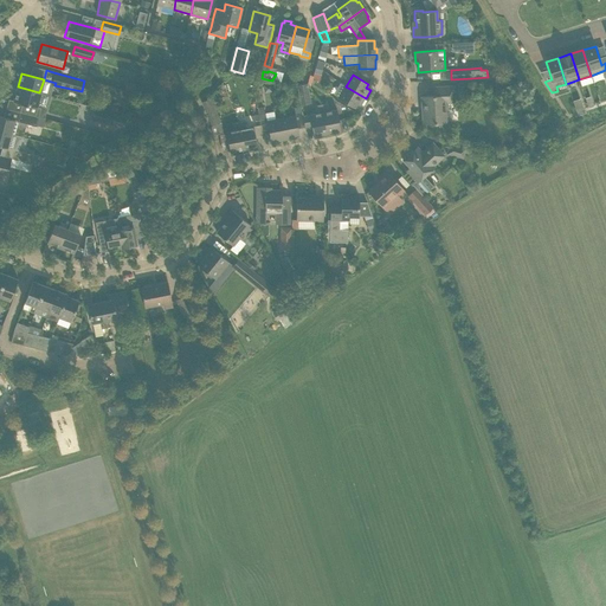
[(495,76),(495,89),(511,88),(510,75),(495,76)]
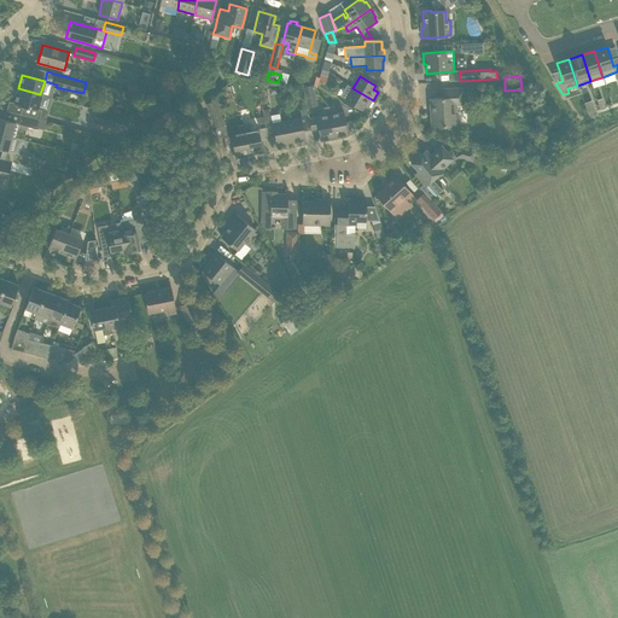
[(130,83),(128,92),(136,94),(139,86),(130,83)]
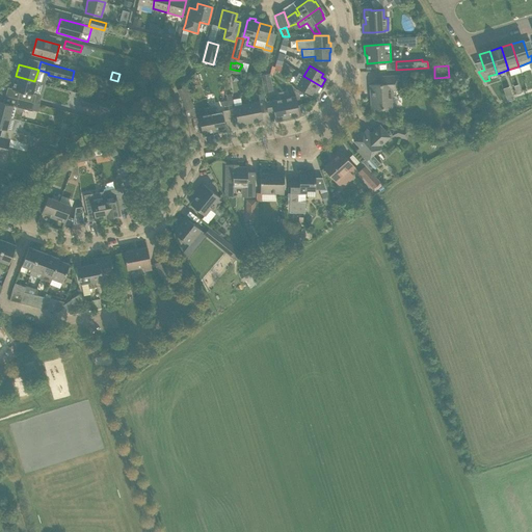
[(321,86),(303,76),(298,73),(292,82),(298,85),(297,86),(311,95),(314,91),(317,94),(321,86)]
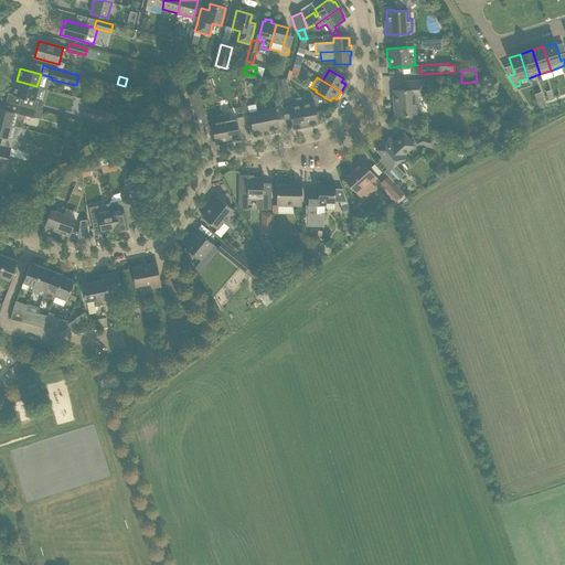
[(277,80),(279,97),(289,96),(286,78),(277,80)]
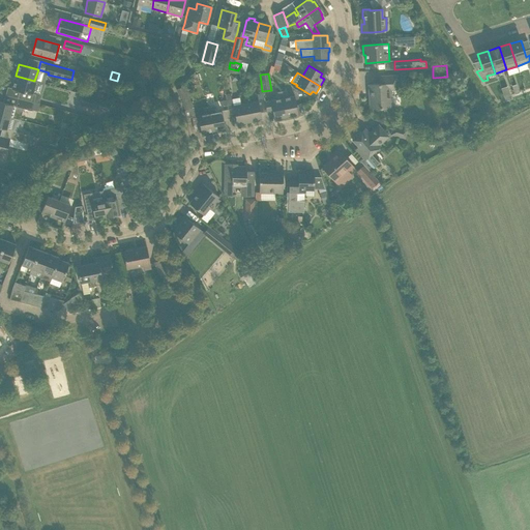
[(20,90),(18,98),(33,102),(38,104),(45,84),(34,81),(16,76),(12,88),(20,90)]
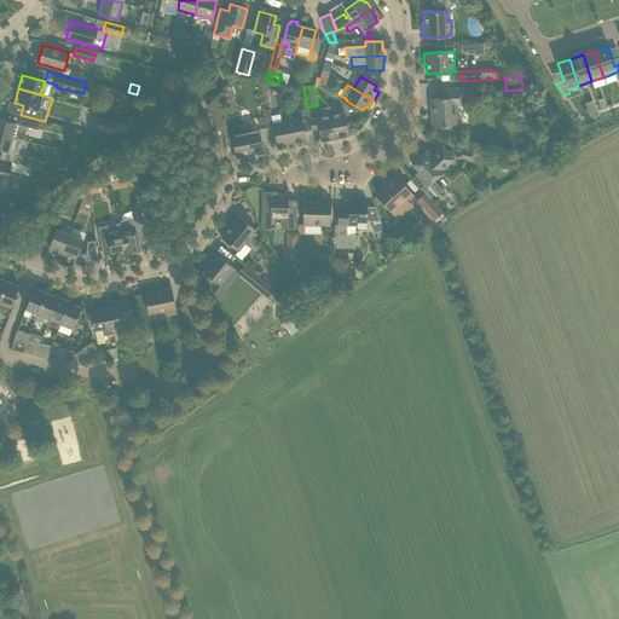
[(431,113),(432,127),(444,126),(457,126),(456,105),(464,104),(464,88),(455,88),(443,90),(443,98),(431,98),(431,100),(432,99),(433,113),(431,113)]
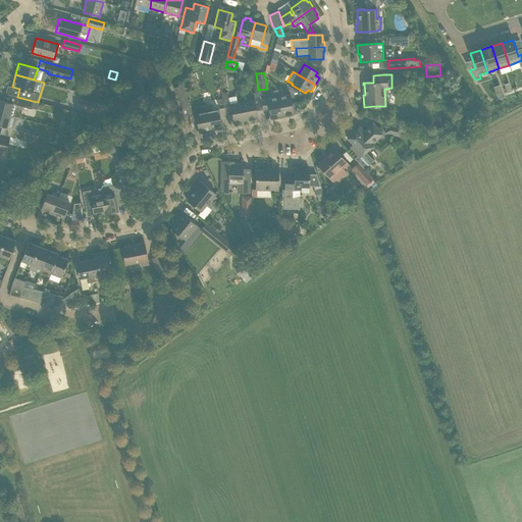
[(173,88),(181,108),(190,105),(181,85),(173,88)]
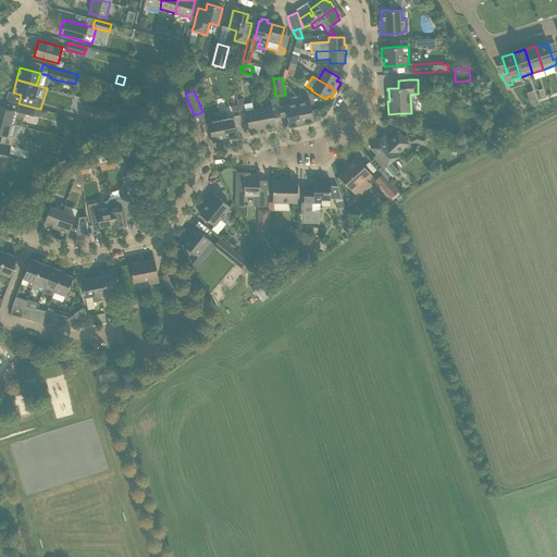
[(135,91),(132,103),(139,106),(143,94),(135,91)]
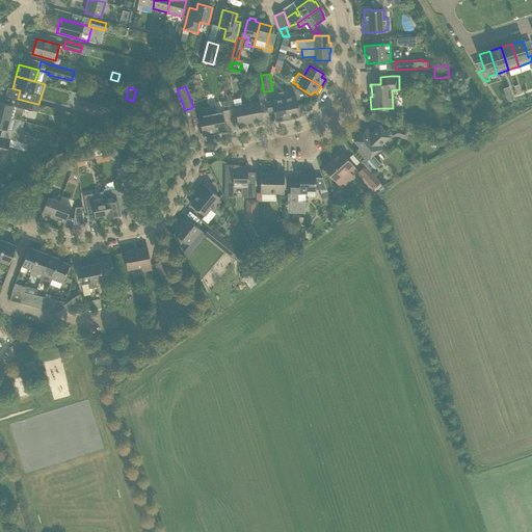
[(103,98),(103,94),(100,90),(96,91),(94,95),(96,99),(99,100),(103,98)]
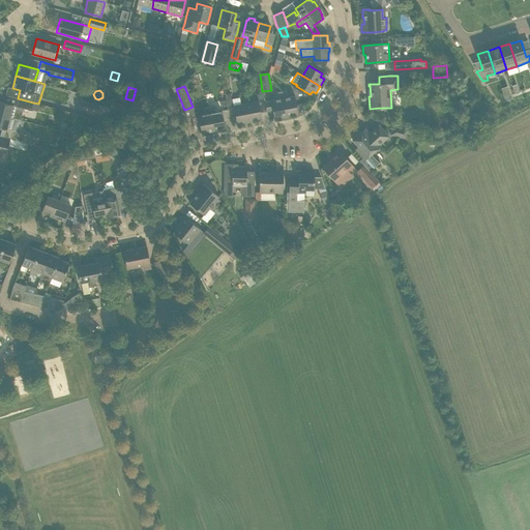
[(287,90),(282,91),(286,117),(298,115),(296,106),(295,96),(288,97),(287,90)]
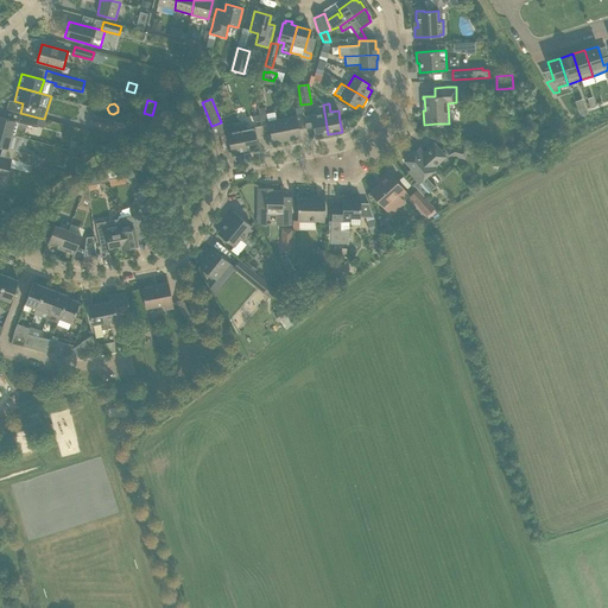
[(328,134),(323,105),(316,106),(318,114),(304,116),(306,131),(314,128),(315,137),(328,134)]
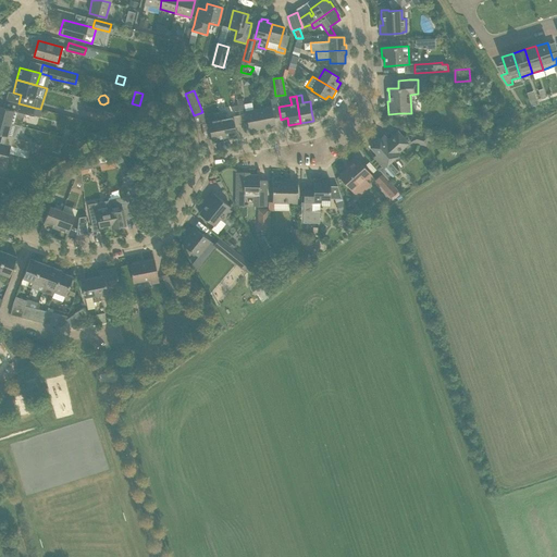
[(237,106),(238,110),(239,115),(244,114),(244,113),(245,113),(249,131),(262,128),(258,109),(252,110),(251,102),(244,104),(242,98),(236,99),(237,106)]
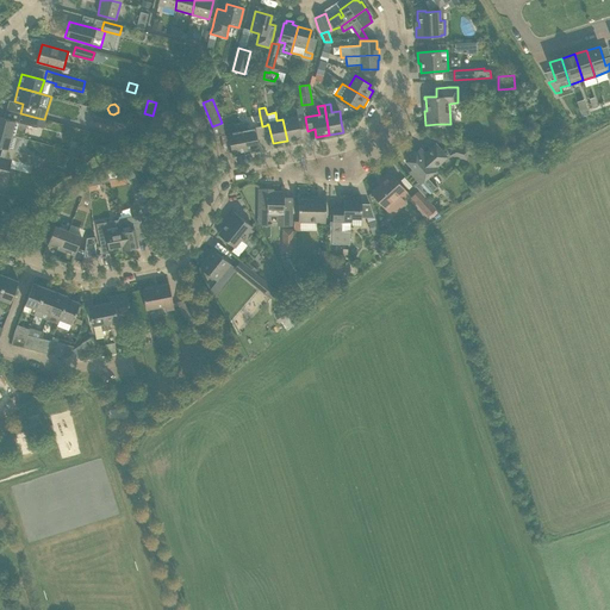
[(44,119),(38,118),(20,113),(6,110),(4,118),(0,117),(0,131),(11,135),(14,122),(36,128),(37,126),(42,128),(44,119)]
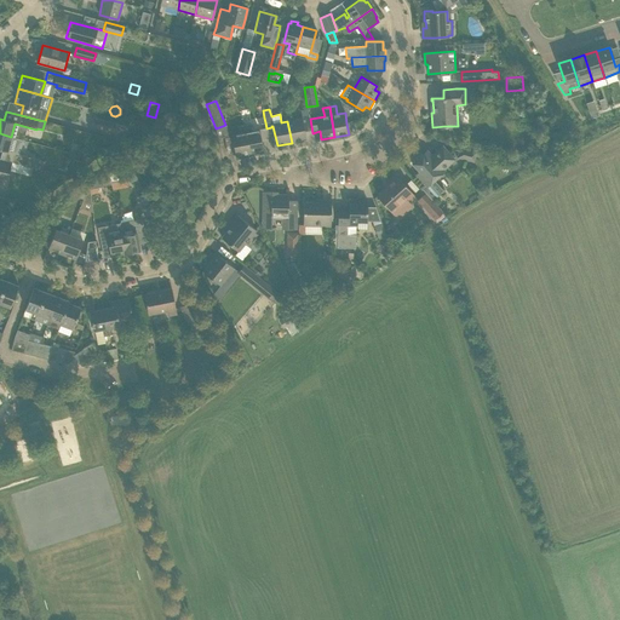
[(126,131),(130,120),(97,112),(95,122),(126,131)]
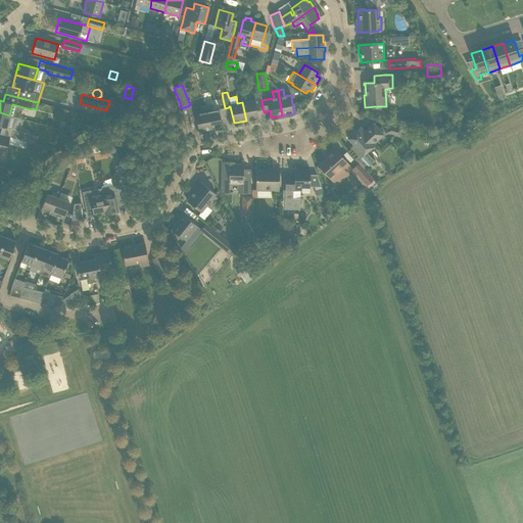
[(254,100),(242,102),(246,121),(258,117),(254,100)]
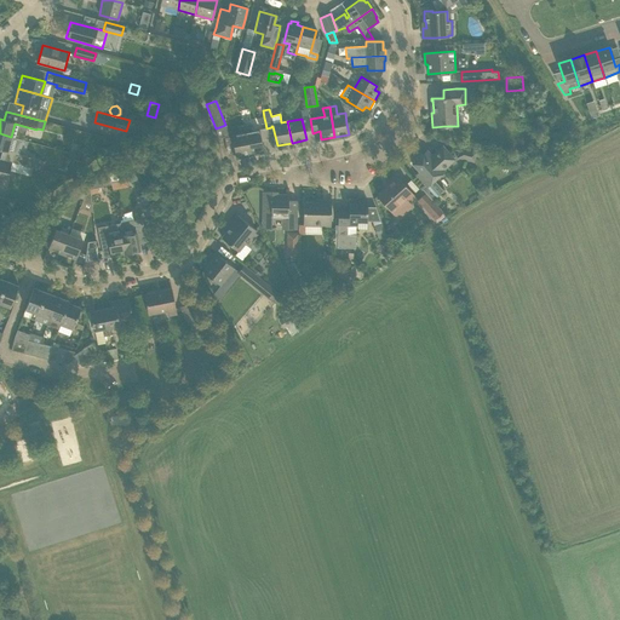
[(244,127),(244,125),(237,126),(239,133),(231,135),(235,156),(250,153),(244,127)]
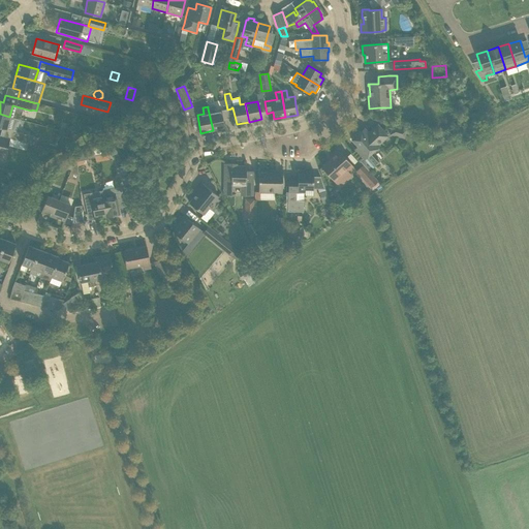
[(213,106),(208,106),(208,109),(213,130),(224,128),(221,111),(214,112),(213,106)]
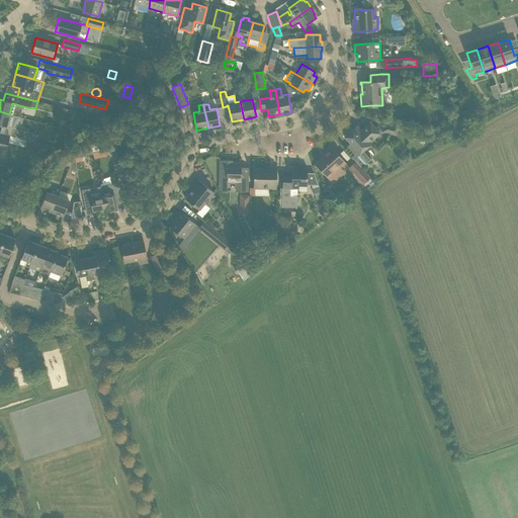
[(9,114),(0,111),(0,124),(6,126),(9,114)]
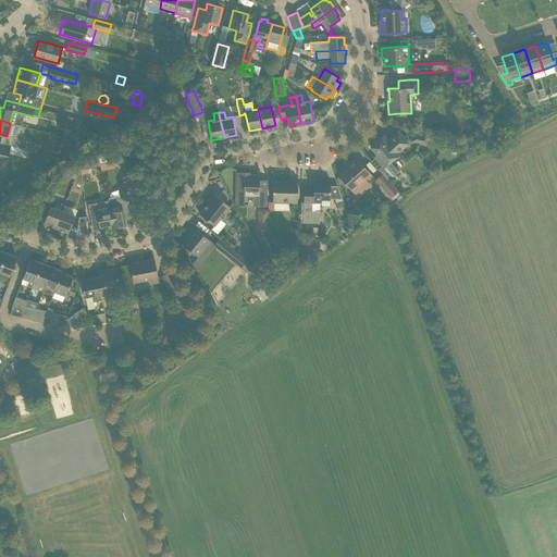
[(379,170),(382,174),(387,180),(397,171),(390,162),(399,153),(399,152),(408,144),(397,132),(387,140),(383,135),(370,147),(376,155),(373,157),(382,166),(379,170)]
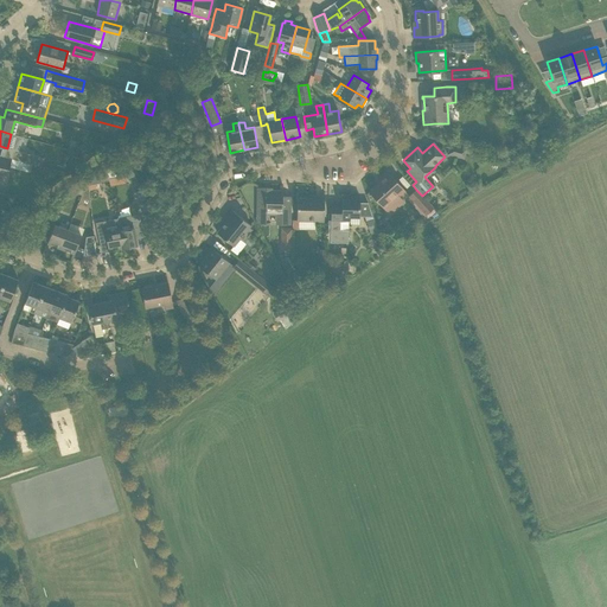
[(447,154),(464,159),(466,148),(449,144),(447,154)]
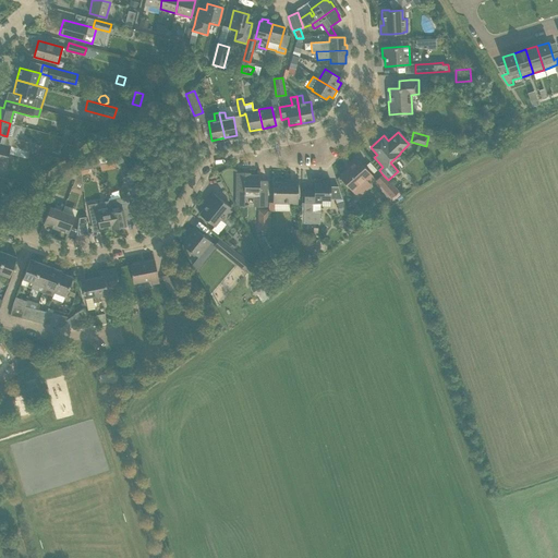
[(11,145),(36,153),(37,144),(13,137),(11,145)]
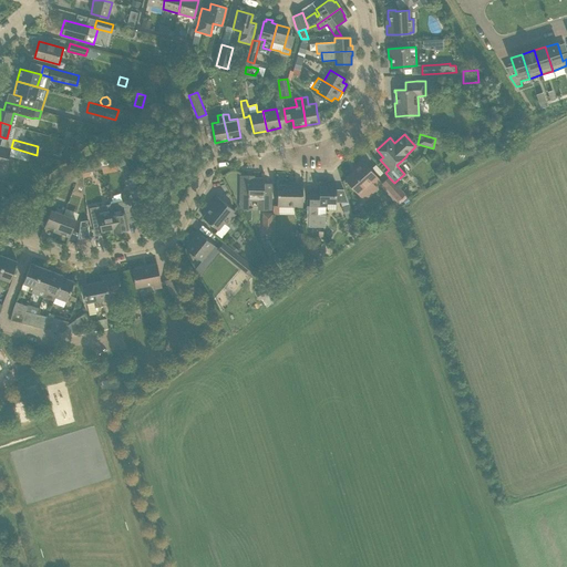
[(0,164),(6,165),(10,150),(0,146),(0,164)]
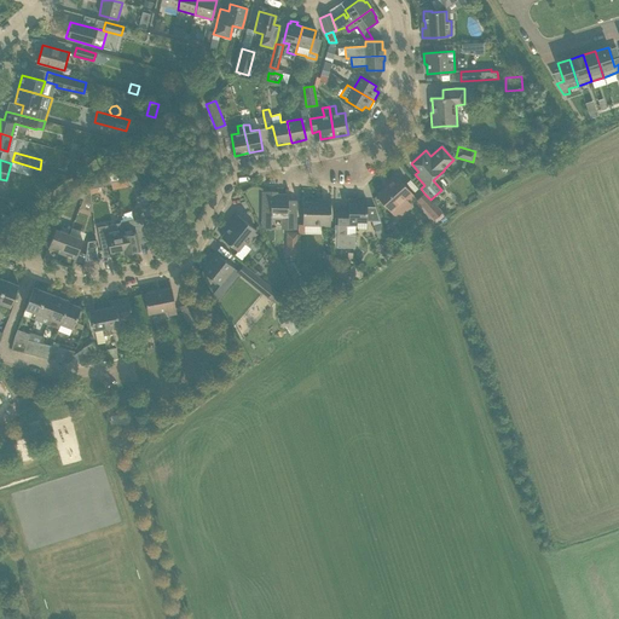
[(125,171),(127,181),(138,180),(133,169),(125,171)]
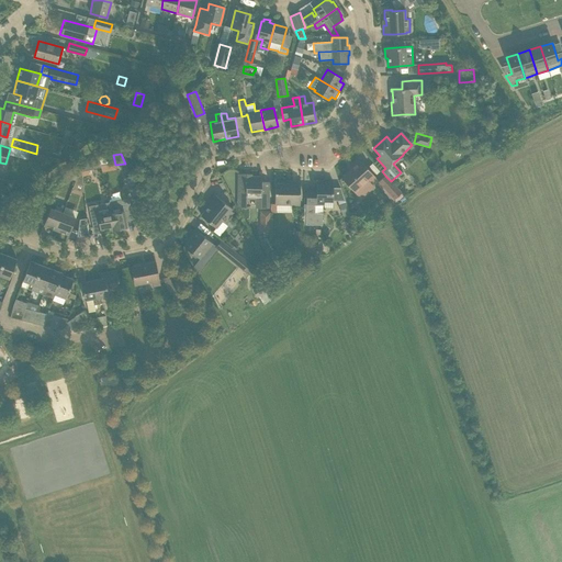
[(353,166),(341,177),(356,193),(374,177),(358,159),(352,164),(353,166)]
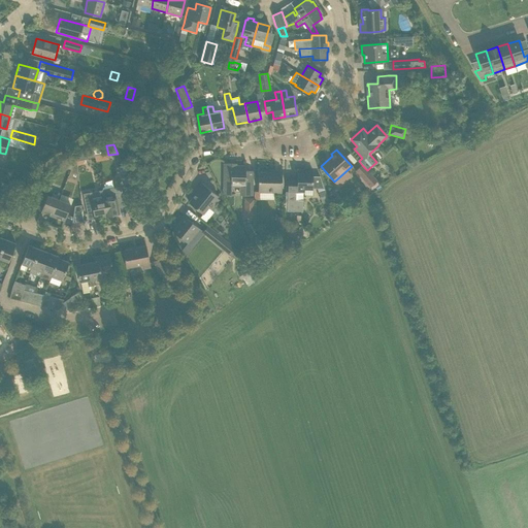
[(68,177),(78,180),(77,174),(76,163),(74,161),(70,171),(68,177)]
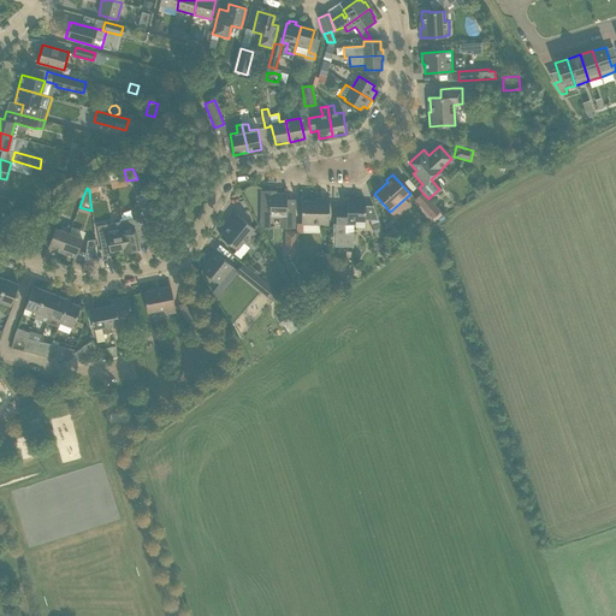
[(260,218),(285,219),(285,229),(295,229),(295,200),(286,200),(286,194),(270,193),(271,190),(261,190),(260,218)]
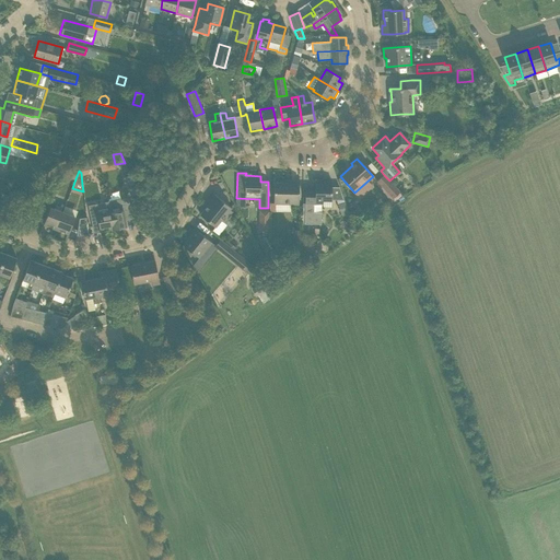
[(384,175),(377,182),(395,200),(401,194),(389,181),(384,175)]
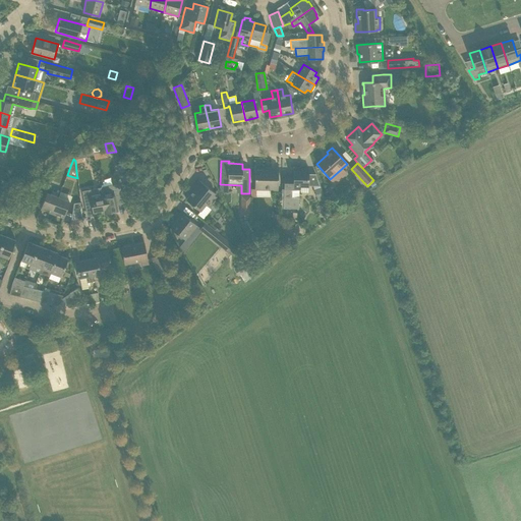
[(283,208),(297,208),(298,197),(291,197),(292,189),(300,190),(300,186),(308,186),(308,179),(308,169),(300,169),(300,168),(293,167),(293,175),(284,175),(284,185),(283,208)]
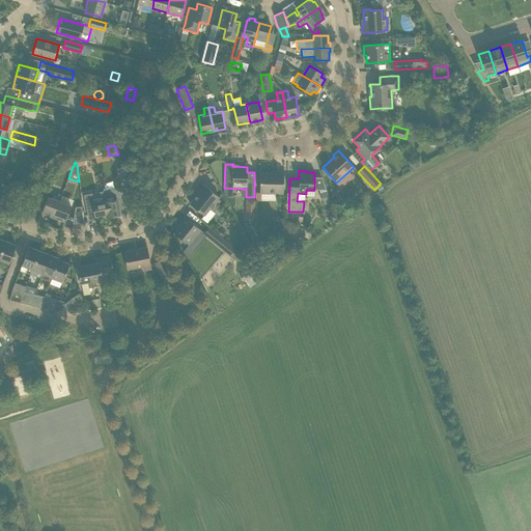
[(259,193),(283,194),(283,171),(274,171),(274,173),(259,173),(259,193)]
